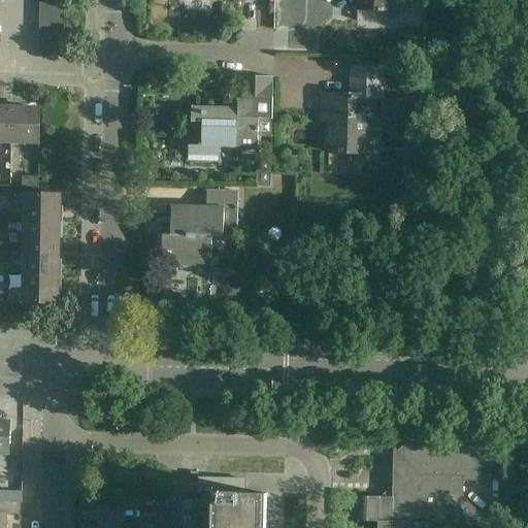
[(64,0),(39,0),(39,11),(64,12),(64,0)]
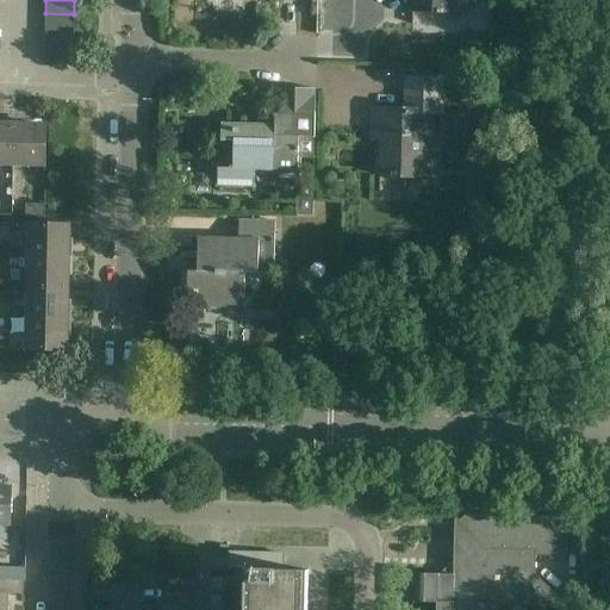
[(412,0),(412,12),(414,12),(436,12),(436,14),(443,14),(443,12),(474,13),(474,0),(412,0)]
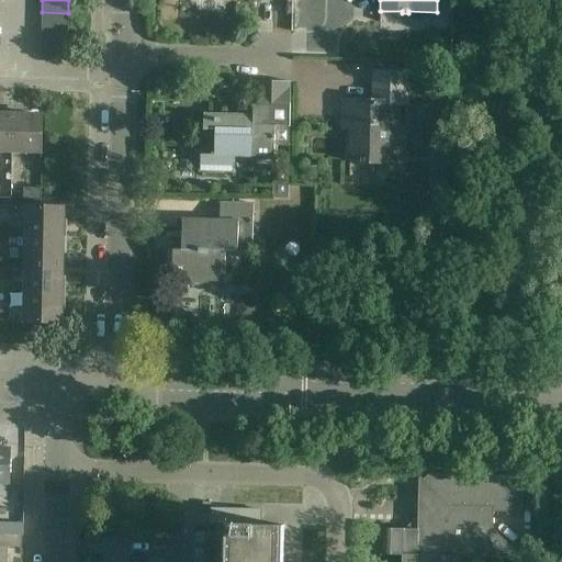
[(68,13),(42,12),(42,25),(68,26),(68,13)]
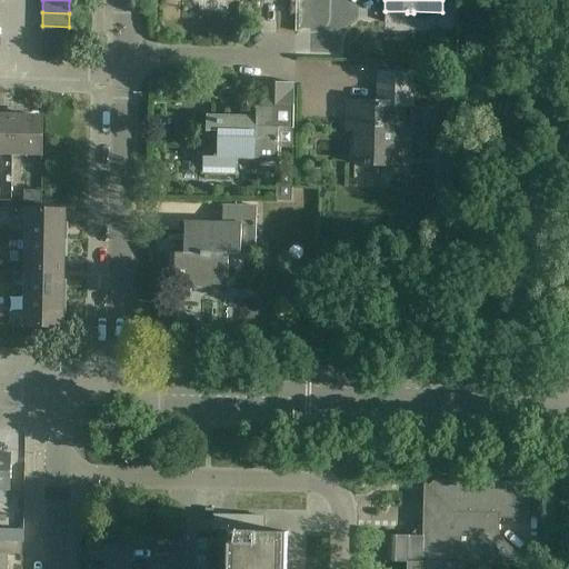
[(69,27),(42,26),(42,39),(69,40),(69,27)]
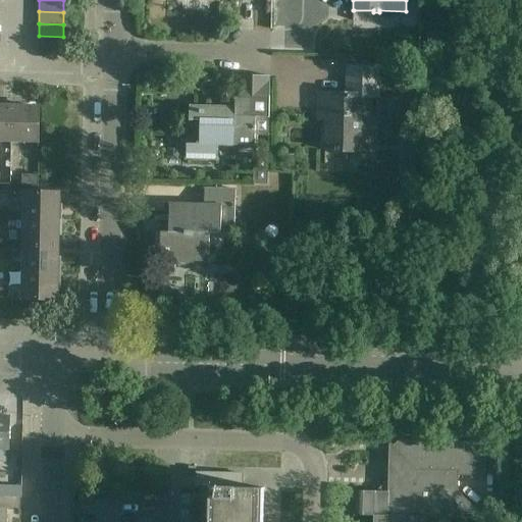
[(63,37),(39,36),(39,48),(63,49),(63,37)]
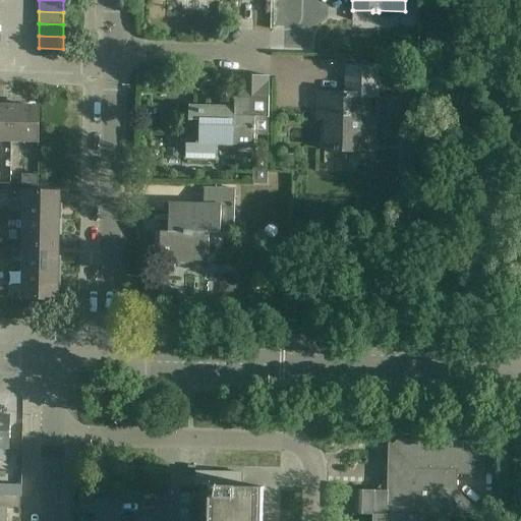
[(325,151),(345,152),(361,152),(362,116),(378,116),(379,69),(346,68),(346,95),(317,95),(316,115),(326,115),(325,151)]
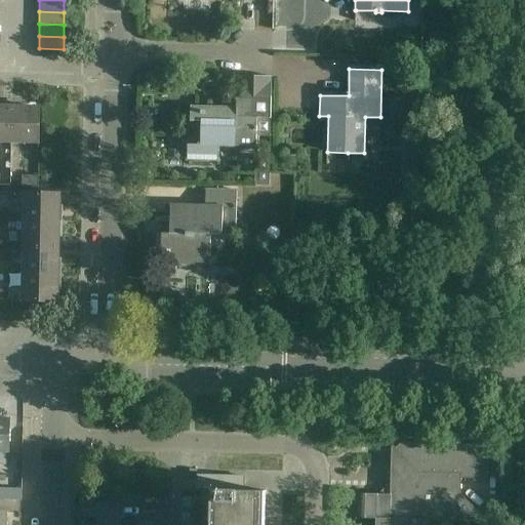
[(272,78),(237,77),(237,111),(220,110),(220,108),(189,107),(189,122),(201,122),(201,143),(197,143),(197,146),(188,145),(187,160),(217,161),(218,147),(235,147),(235,148),(255,149),(256,149),(256,131),(270,131),(272,78)]
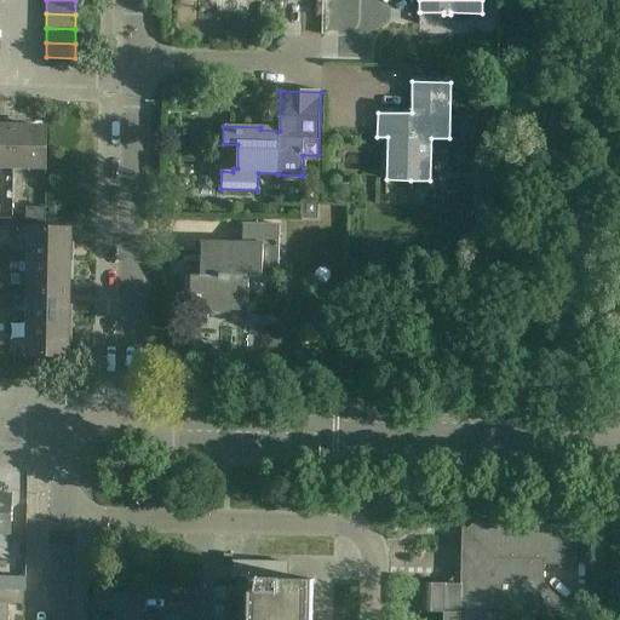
[(1,127),(0,127),(0,167),(13,168),(15,126),(1,126),(1,127)]
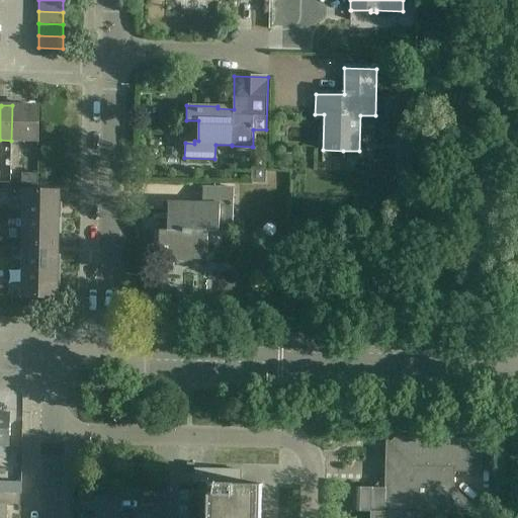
[(23,105),(12,105),(11,141),(38,141),(39,107),(23,107),(23,105)]
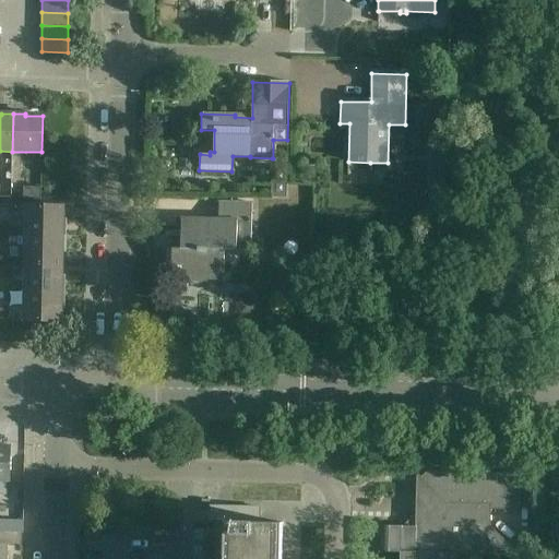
[(24,187),(24,199),(40,199),(40,188),(24,187)]
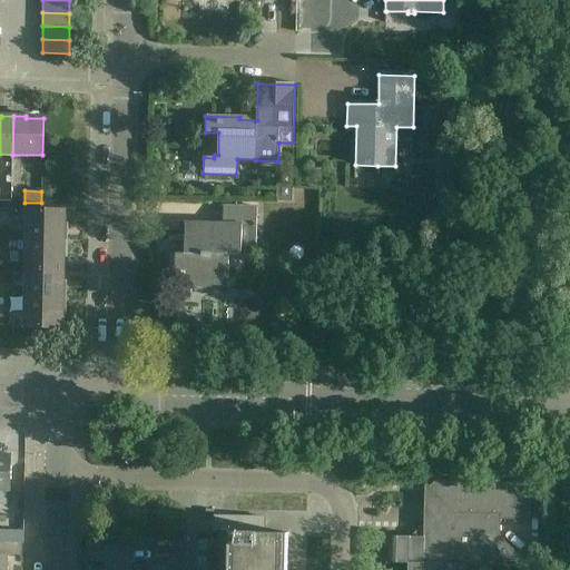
[(185,224),(185,254),(229,254),(229,255),(256,255),(257,207),(223,207),(223,224),(185,224)]
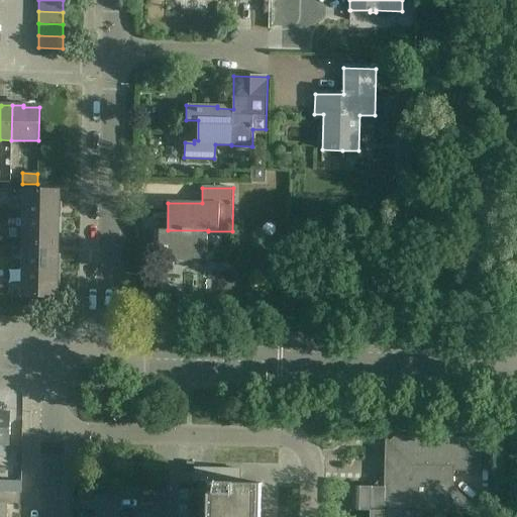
[(60,191),(24,191),(23,217),(58,217),(58,203),(60,203),(60,191)]
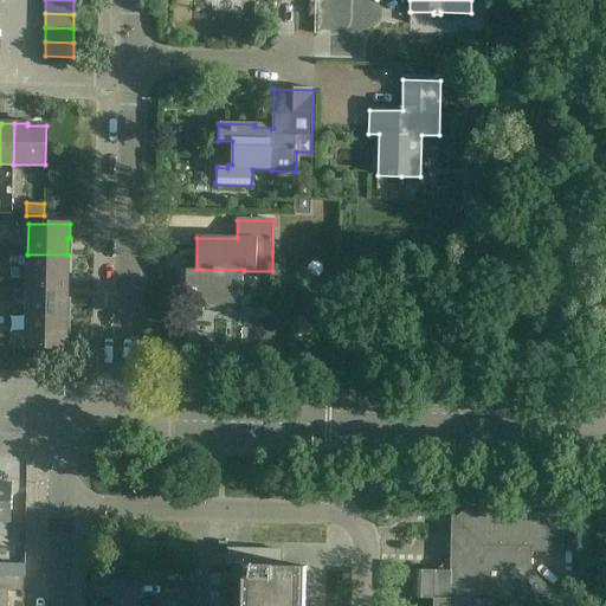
[(68,255),(27,255),(27,285),(69,287),(69,274),(68,274),(68,255)]
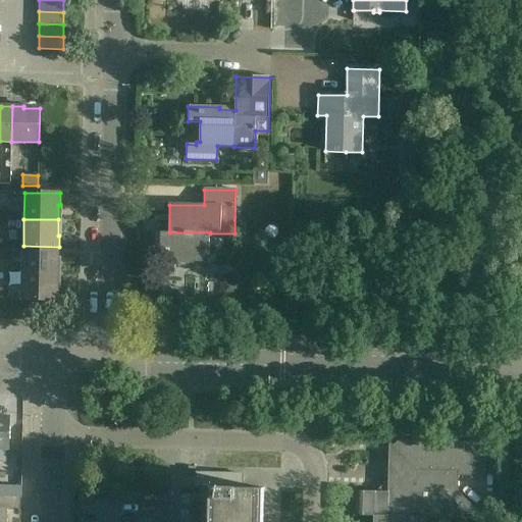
[(210,232),(169,232),(161,231),(161,230),(160,230),(160,232),(161,232),(160,274),(174,274),(175,262),(209,263),(210,233),(210,232)]
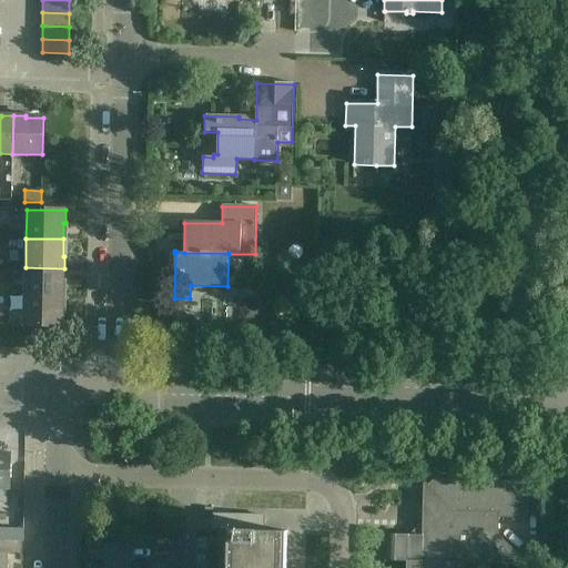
[(64,269),(26,267),(24,297),(62,297),(62,281),(63,281),(64,269)]
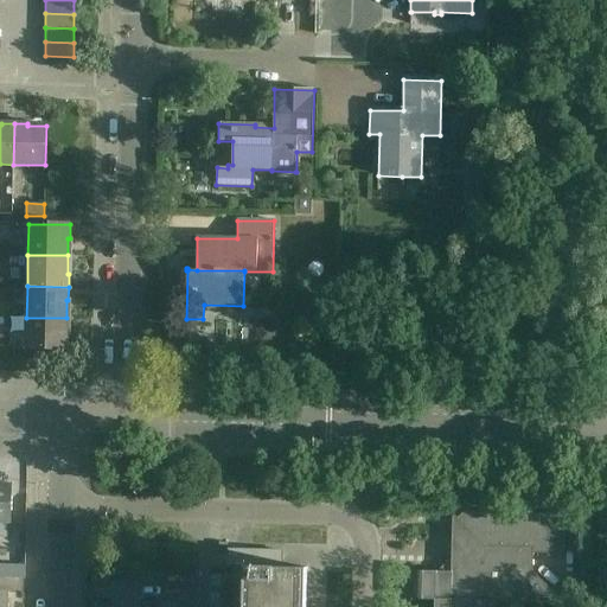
[(66,318),(26,318),(25,349),(66,350),(68,336),(65,336),(66,318)]
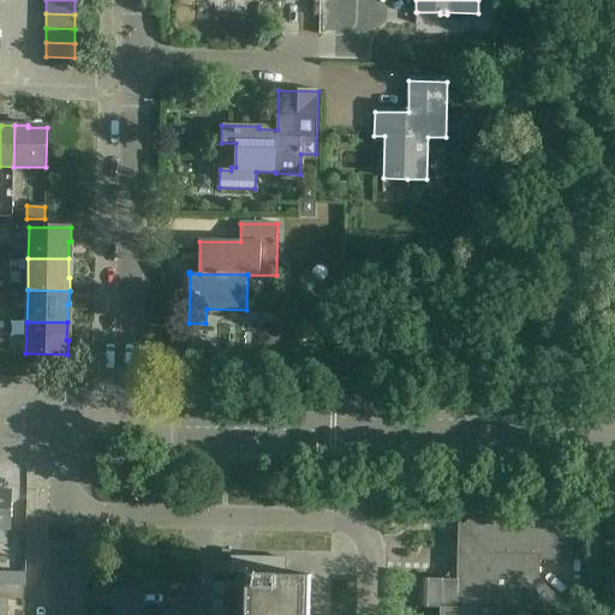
[(12,490),(0,490),(0,530),(11,531),(12,490)]
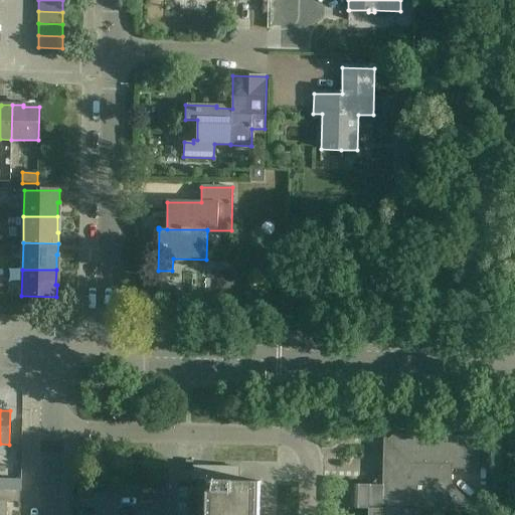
[(480,437),(394,435),(394,436),(396,436),(396,449),(383,449),(382,474),(377,480),(376,486),(352,485),(352,495),(350,495),(350,498),(352,499),(351,509),(368,509),(368,514),(422,514),(422,511),(478,512),(452,485),(452,469),(479,471),(480,437)]
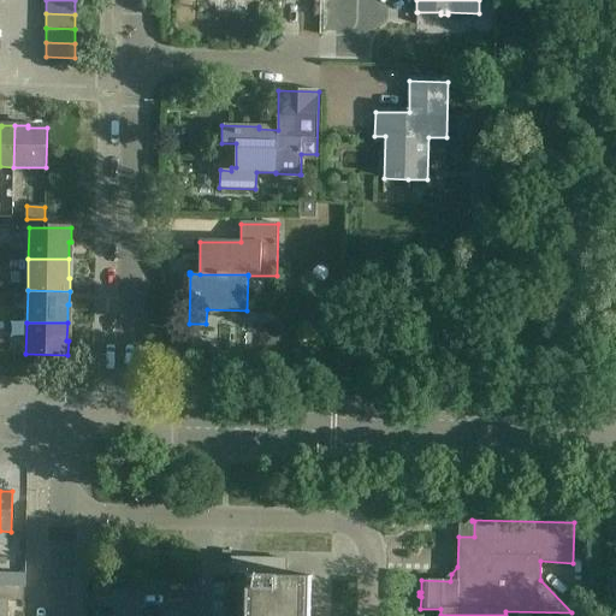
[(0,558),(10,558),(11,548),(0,546),(0,558)]
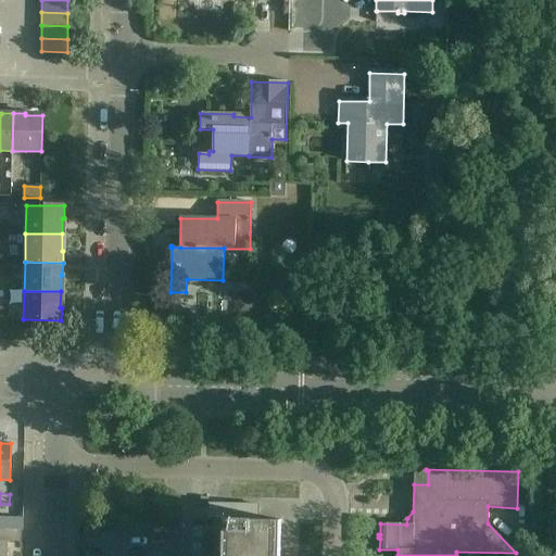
[(256,506),(230,505),(230,519),(224,519),(224,520),(225,520),(224,555),(279,555),(279,550),(275,550),(276,521),(281,521),(281,520),(256,520),(256,506)]
